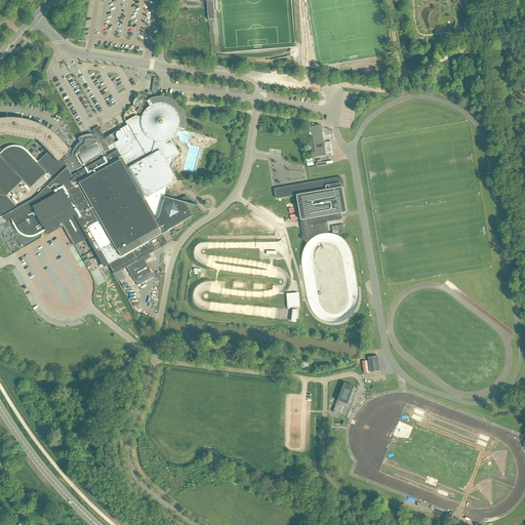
[(201,0),(192,0),(194,15),(203,14),(201,0)]
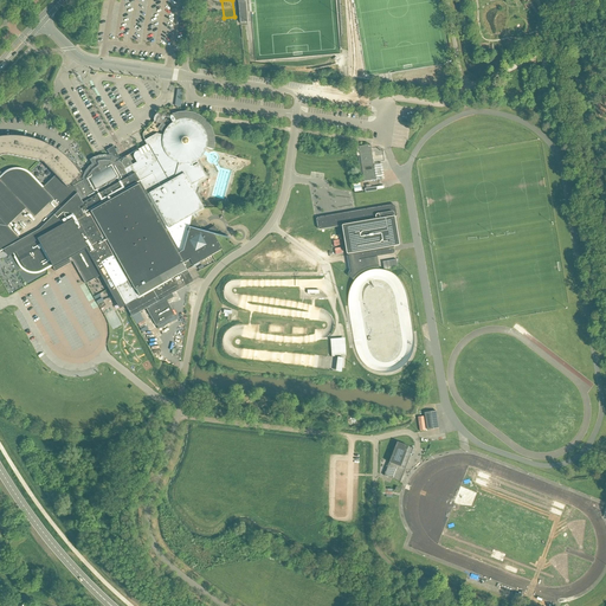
[(244,0),(237,0),(240,23),(247,21),(244,0)]
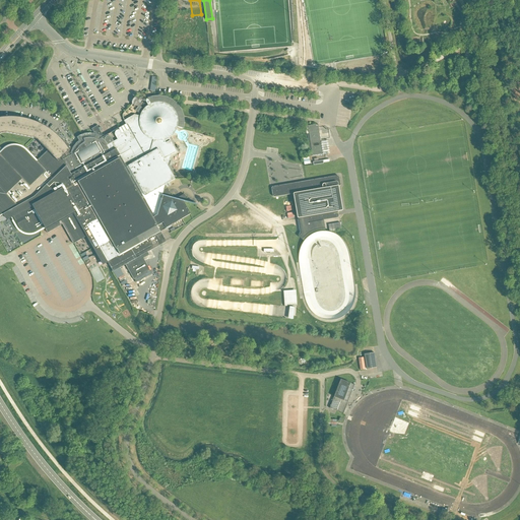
[(174,200),(165,185),(175,180),(168,167),(171,155),(176,152),(169,139),(172,136),(176,132),(177,127),(182,129),(183,122),(182,116),(180,110),(176,105),(171,101),(165,99),(158,98),(156,98),(152,98),(148,99),(148,101),(146,100),(146,103),(147,106),(145,108),(143,111),(138,107),(135,111),(140,115),(140,116),(134,115),(124,121),(126,125),(128,129),(122,133),(122,131),(121,131),(120,130),(118,130),(117,130),(116,131),(115,132),(115,133),(115,134),(115,135),(117,139),(114,141),(111,137),(110,136),(109,136),(108,136),(107,136),(106,137),(105,138),(105,139),(105,140),(104,141),(100,138),(99,138),(100,136),(99,135),(96,134),(95,137),(94,136),(89,136),(84,136),(83,137),(80,138),(82,142),(78,145),(75,149),(72,154),(66,157),(65,154),(69,150),(67,147),(65,144),(61,140),(56,134),(53,132),(50,130),(45,126),(38,123),(30,120),(23,118),(16,117),(14,117),(9,117),(2,118),(0,117),(0,134),(2,133),(6,133),(35,138),(38,140),(48,150),(47,151),(37,160),(37,161),(26,150),(25,149),(23,148),(22,147),(20,146),(18,146),(17,145),(15,145),(13,145),(11,145),(10,146),(8,146),(6,147),(5,148),(3,149),(2,150),(0,148),(0,147),(0,215),(5,213),(5,215),(4,216),(4,217),(5,217),(5,218),(6,218),(7,218),(8,219),(11,217),(16,228),(17,229),(19,230),(19,231),(20,232),(21,233),(23,233),(25,234),(27,234),(28,235),(30,235),(33,234),(35,234),(36,233),(45,228),(48,233),(55,229),(62,224),(73,244),(86,236),(93,248),(96,254),(98,255),(103,264),(108,262),(113,272),(125,265),(133,279),(150,270),(143,259),(149,255),(147,252),(163,244),(166,242),(160,232),(165,230),(165,229),(182,219),(190,214),(183,201),(186,199),(185,197),(184,194),(174,200)]
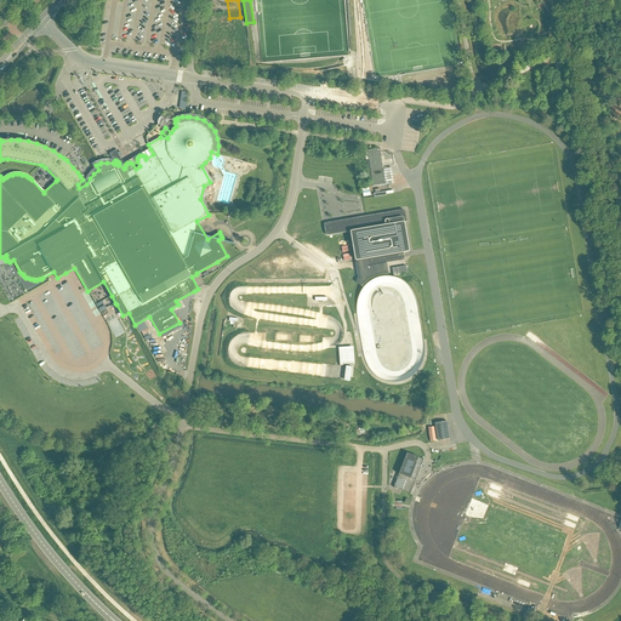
[(368,151),(372,187),(385,184),(381,153),(377,153),(376,149),(368,151)]
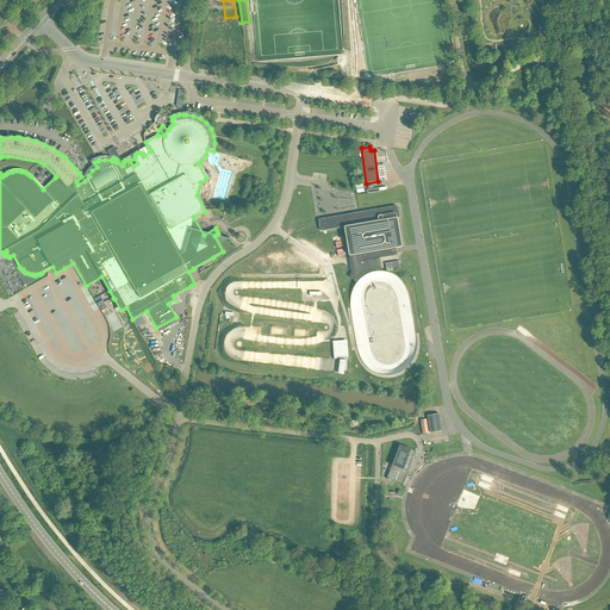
[(318,222),(319,230),(321,231),(322,231),(323,231),(342,228),(343,228),(343,229),(344,229),(348,255),(349,256),(350,256),(359,255),(360,255),(360,256),(360,260),(361,260),(361,261),(362,261),(363,261),(368,261),(379,259),(396,256),(396,255),(397,255),(397,254),(397,249),(397,248),(400,248),(400,247),(402,247),(397,219),(397,218),(398,218),(399,218),(399,217),(398,209),(397,207),(397,206),(396,206),(394,206),(360,212),(337,216),(337,217),(336,217),(336,218),(336,219),(332,219),(329,221),(329,219),(328,218),(327,218),(321,219),(319,219),(318,221),(318,222)]
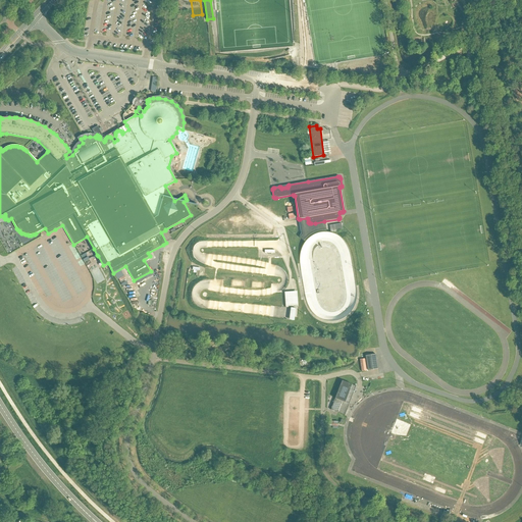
[(326,232),(324,221),(315,223),(311,223),(310,223),(309,223),(309,222),(308,222),(308,219),(308,218),(307,218),(300,219),(302,231),(302,235),(300,238),(306,242),(307,240),(308,240),(309,239),(311,237),(313,236),(316,235),(318,233),(320,232),(323,232),(325,232),(326,232)]
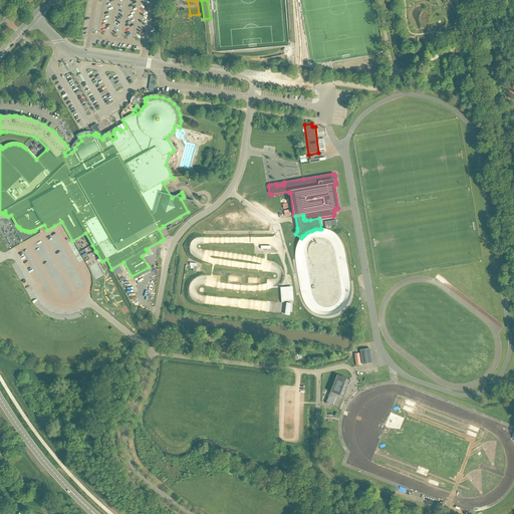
[(292,286),(279,287),(280,302),(293,301),(292,286)]
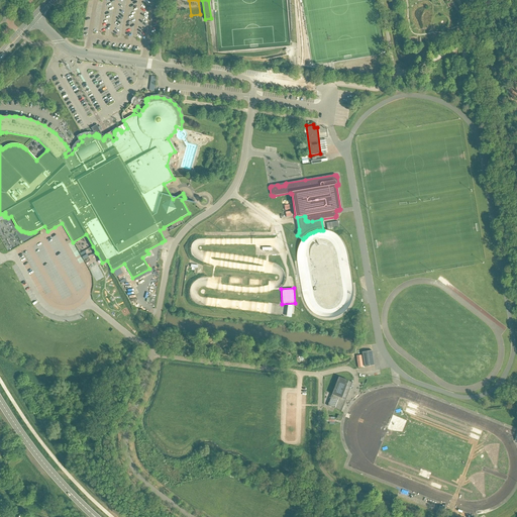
[(362,352),(365,368),(374,366),(372,350),(362,352)]
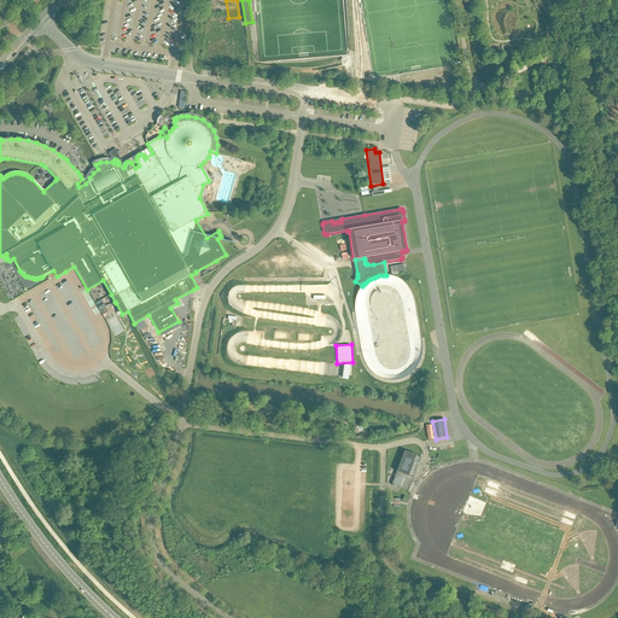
[(408,493),(421,458),(404,452),(391,485),(400,489),(408,491),(408,493)]
